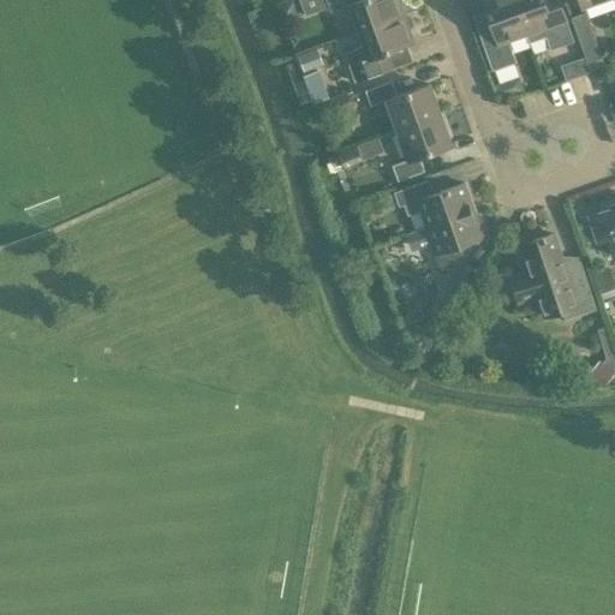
[(357,31),(404,15),(398,0),(324,0),(329,12),(347,5),(357,31)]
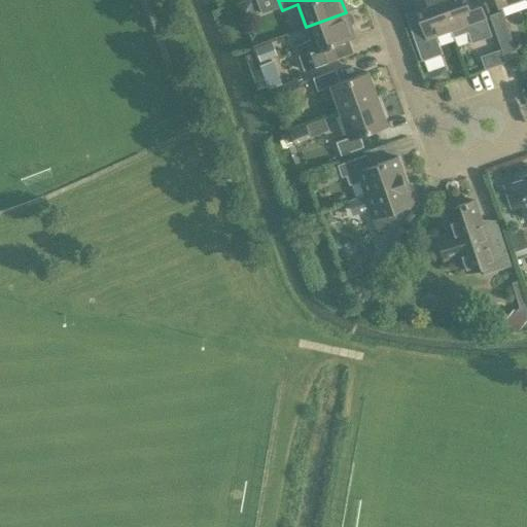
[(450,30),(438,0),(413,0),(421,23),(410,28),(421,61),(442,54),(435,35),(450,30)]
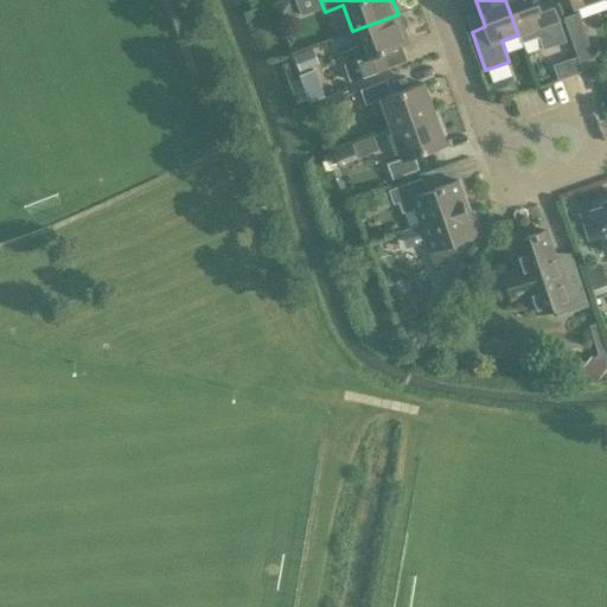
[(505,0),(518,34),(522,43),(538,37),(542,49),(566,42),(553,2),(551,2),(550,0),(505,0)]
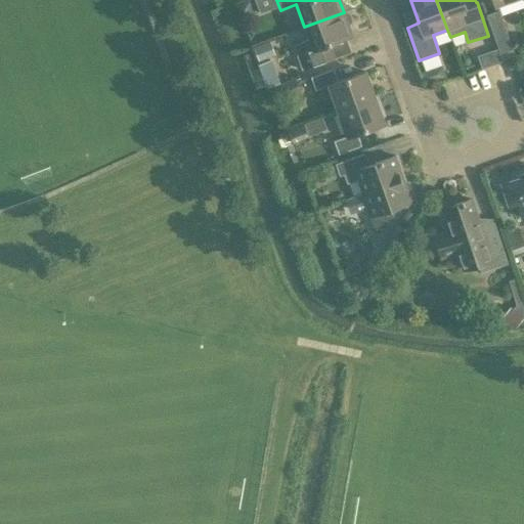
[(512,49),(498,10),(485,14),(497,49),(499,53),(512,49)]
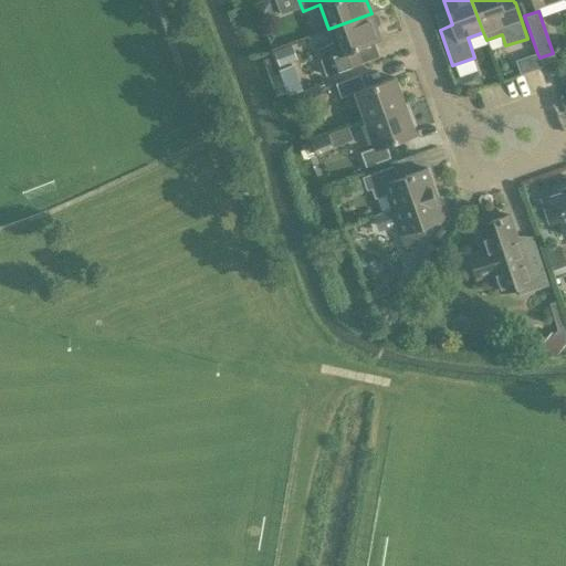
[(328,29),(334,43),(320,48),(321,59),(326,75),(360,63),(355,49),(380,39),(376,28),(380,23),(378,16),(371,13),(328,29)]
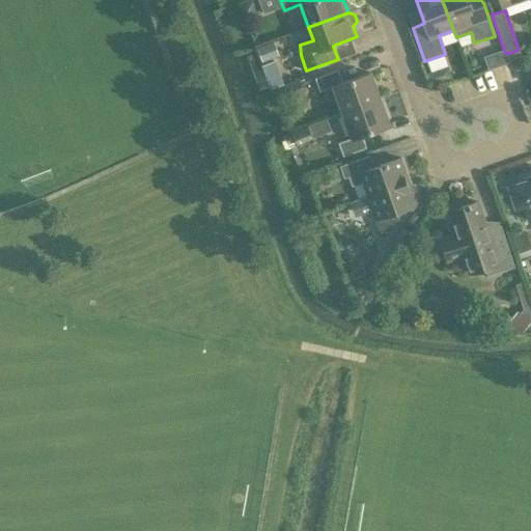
[(262,60),(278,54),(274,43),(257,49),(262,60)]
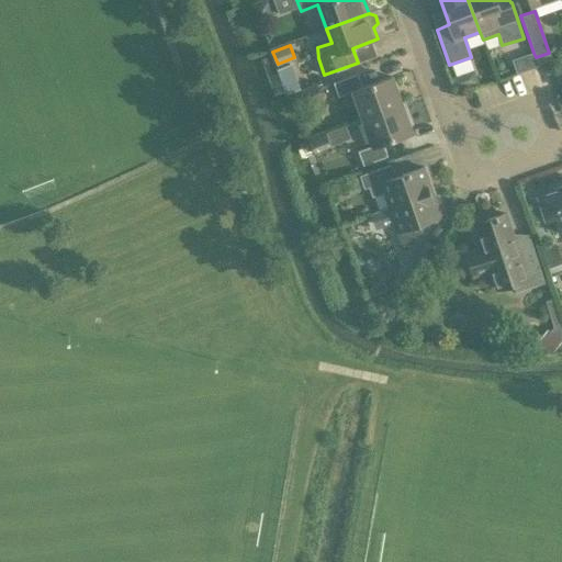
[(528,70),(539,66),(536,57),(534,53),(524,57),(528,70)]
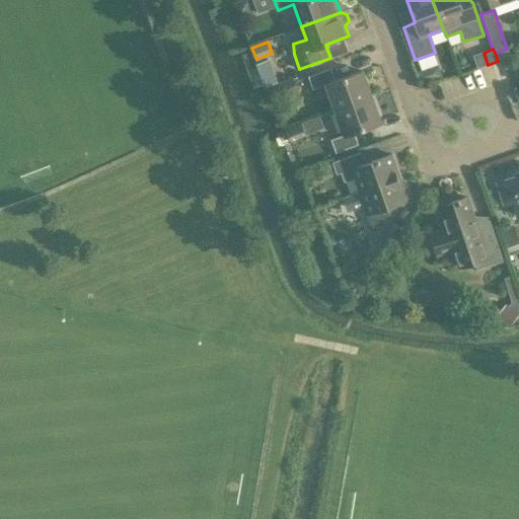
[(268,59),(254,63),(264,86),(276,82),(268,59)]
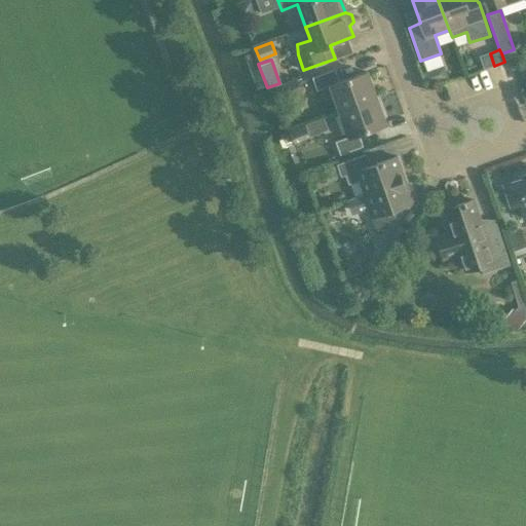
[(338,111),(377,98),(367,71),(339,81),(334,69),(311,77),(316,90),(329,85),(338,111)]
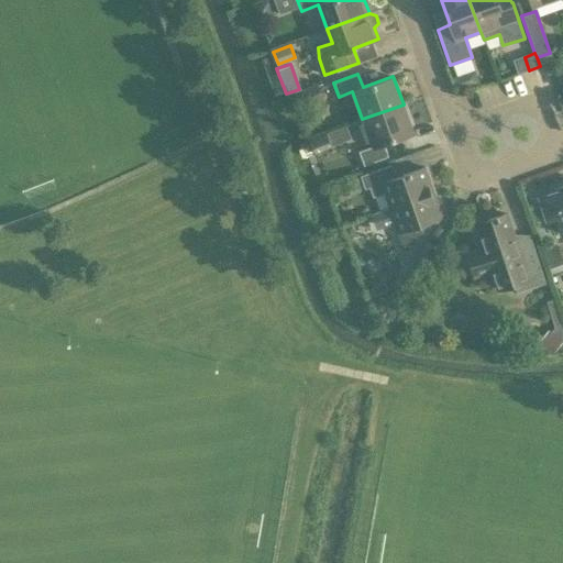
[(461,75),(451,79),(455,91),(465,88),(461,75)]
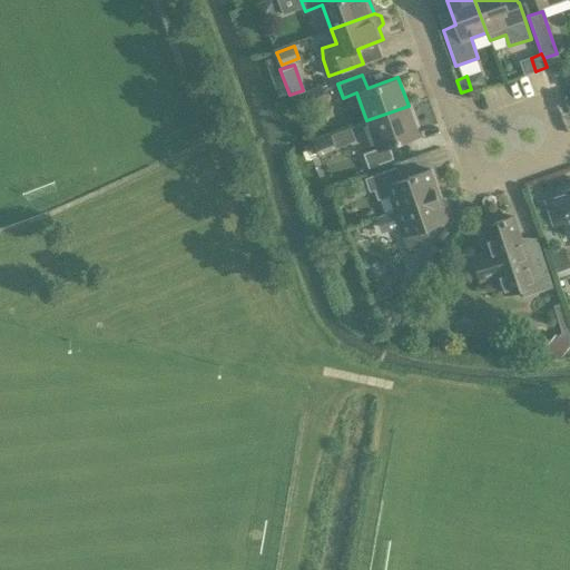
[(327,101),(322,85),(294,95),(300,110),(327,101)]
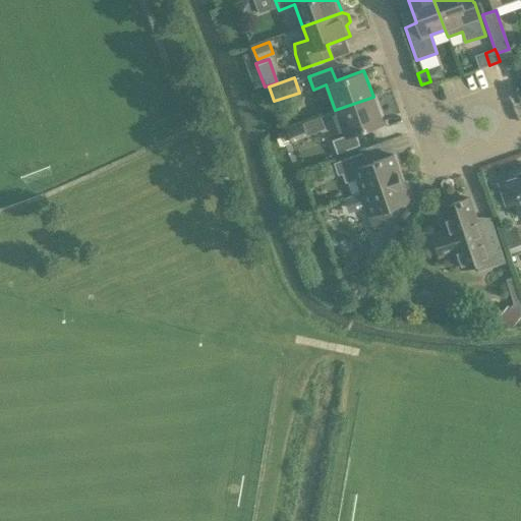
[(383,123),(373,97),(335,110),(344,135),(332,139),(336,154),(359,145),(354,132),(383,123)]
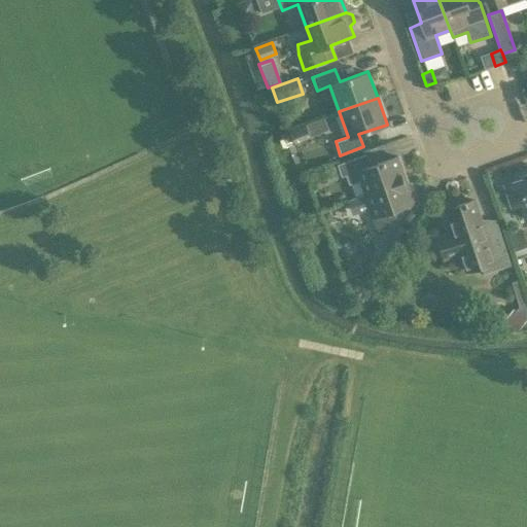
[(287,144),(310,136),(306,124),(283,132),(287,144)]
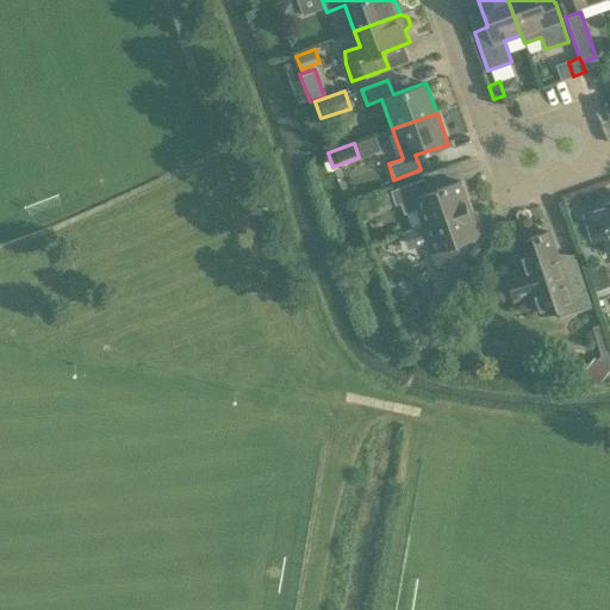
[(416,210),(421,225),(471,207),(461,181),(436,190),(435,187),(427,187),(424,179),(390,191),(396,205),(400,203),(404,213),(416,210)]
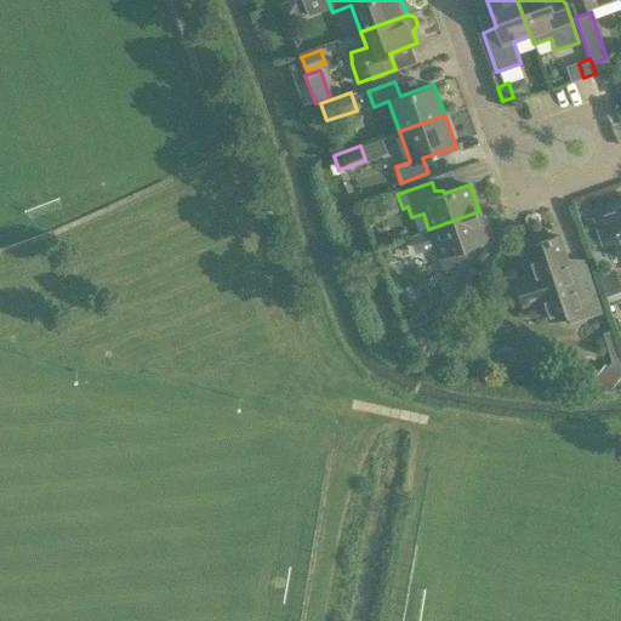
[(620,209),(593,218),(602,244),(616,239),(620,254),(620,209)]
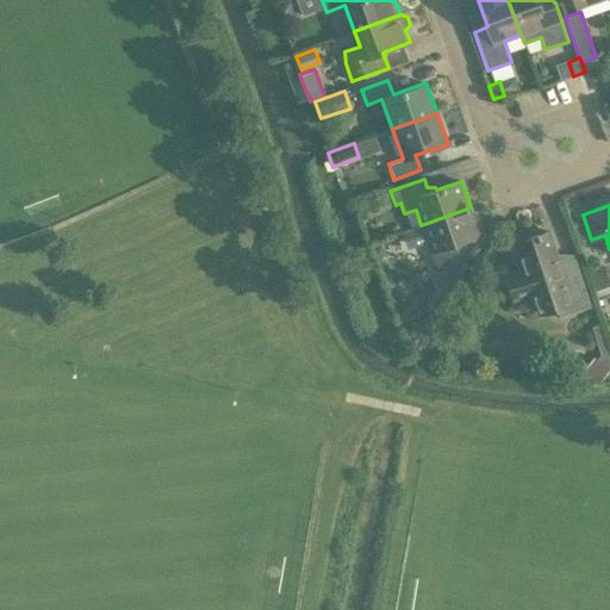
[(471,207),(421,225),(421,226),(403,232),(405,241),(416,246),(427,242),(430,253),(431,251),(437,267),(452,262),(448,251),(455,247),(454,244),(479,235),(478,232),(481,229),(475,212),(472,211),(471,207)]
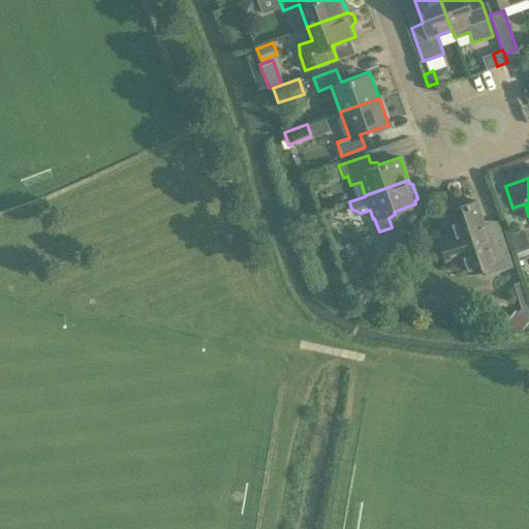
[(510,267),(505,248),(497,223),(485,227),(475,200),(458,207),(457,203),(441,208),(445,220),(449,218),(455,232),(438,238),(445,260),(461,256),(467,275),(485,269),(486,274),(510,267)]
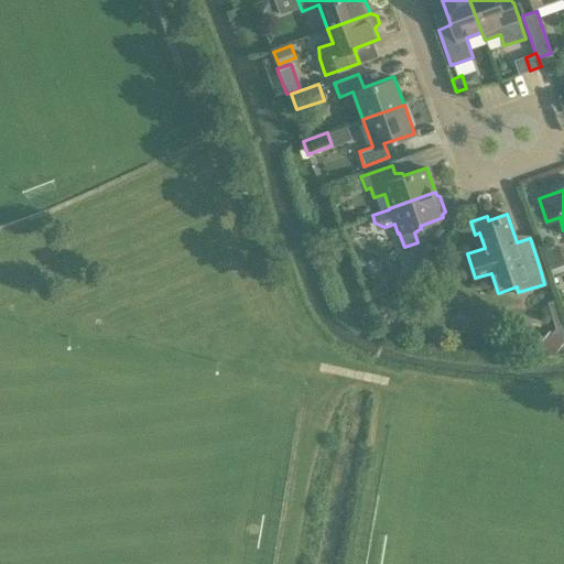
[(435,252),(435,251),(422,245),(404,275),(419,283),(435,252)]
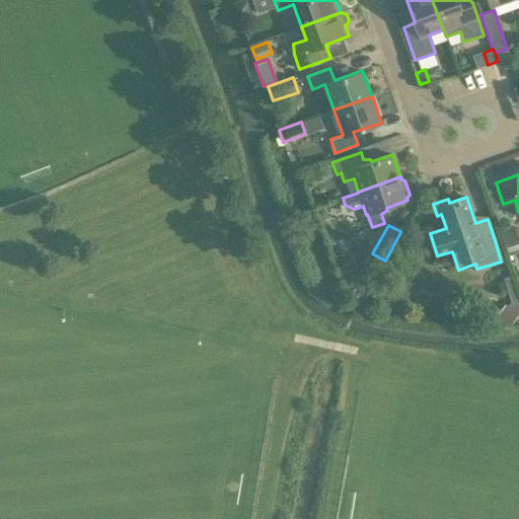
[(518,242),(518,240),(514,226),(501,230),(506,247),(518,242)]
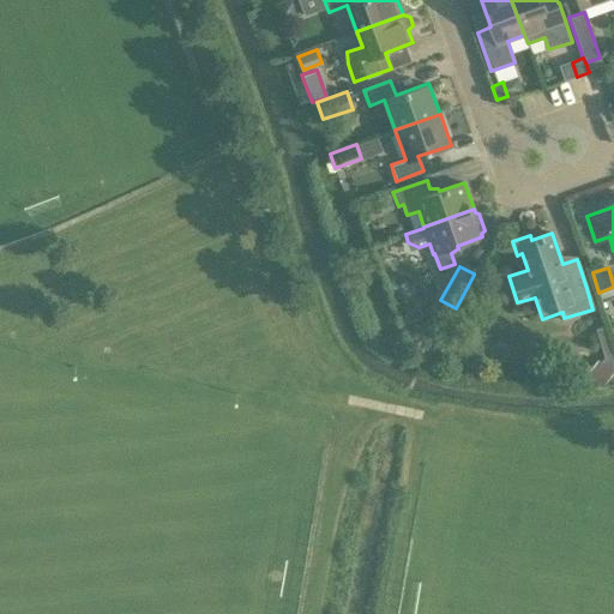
[(599,359),(585,375),(602,387),(603,385),(613,383),(613,355),(606,326),(596,330),(605,357),(602,361),(599,359)]
